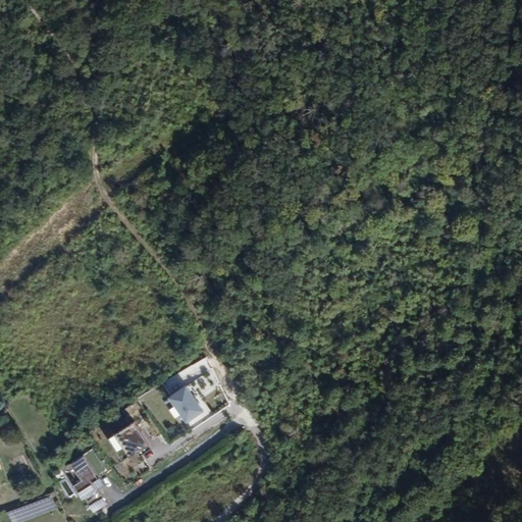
[(208,360),(162,379),(174,408),(171,409),(179,426),(204,415),(190,383),(204,377),(209,389),(219,384),(208,360)]
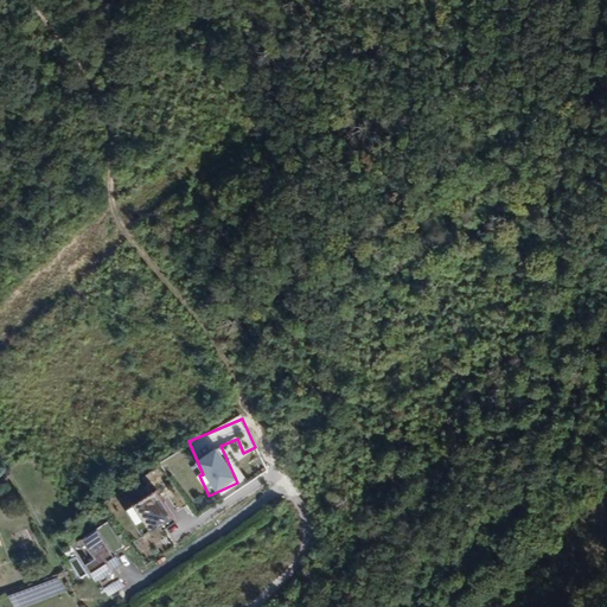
[(140,535),(172,521),(160,492),(127,508),(140,535)]
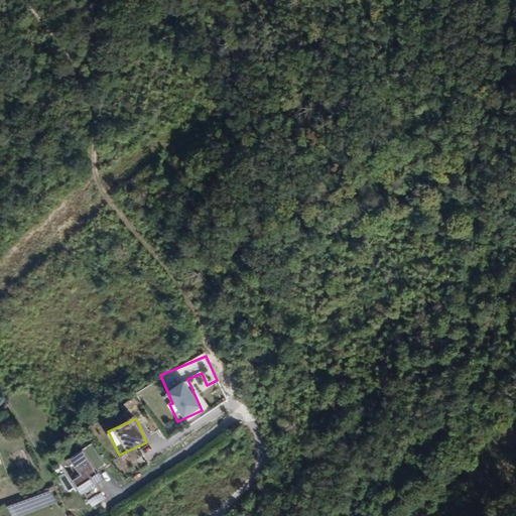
[(157,441),(141,448),(146,461),(162,453),(157,441)]
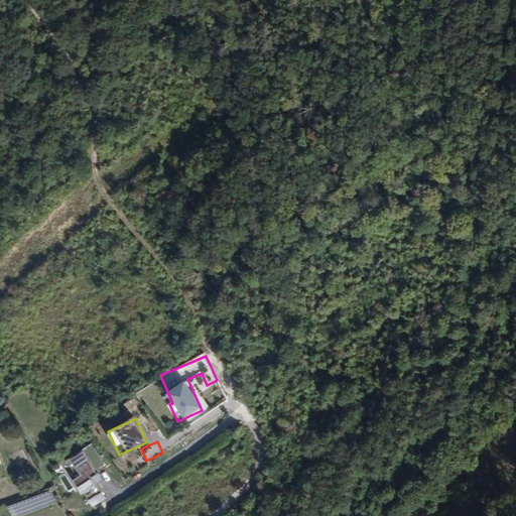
[(63,461),(87,509),(106,501),(101,490),(104,488),(87,450),(63,461)]
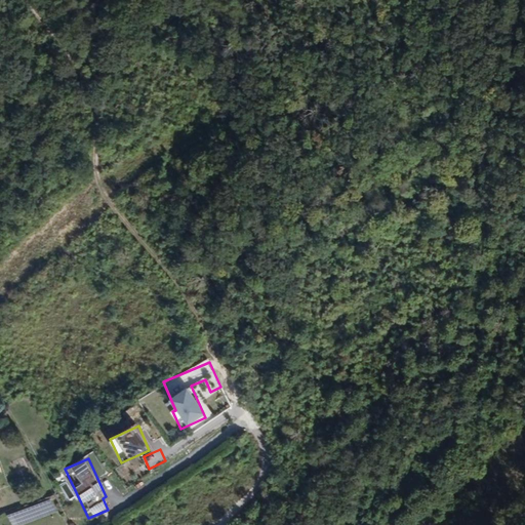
[(61,486),(69,497),(74,494),(67,482),(61,486)]
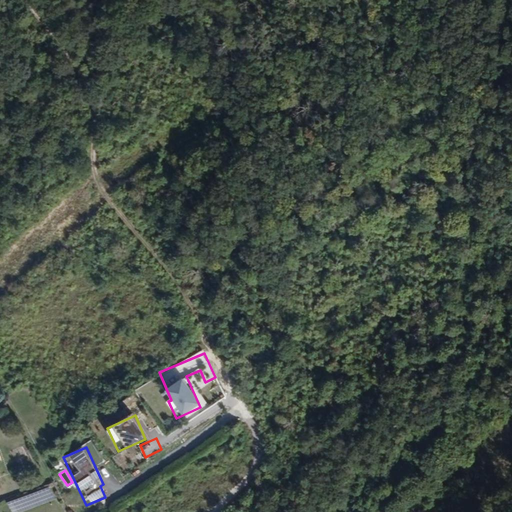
[(50,486),(7,502),(11,511),(20,511),(55,499),(50,486)]
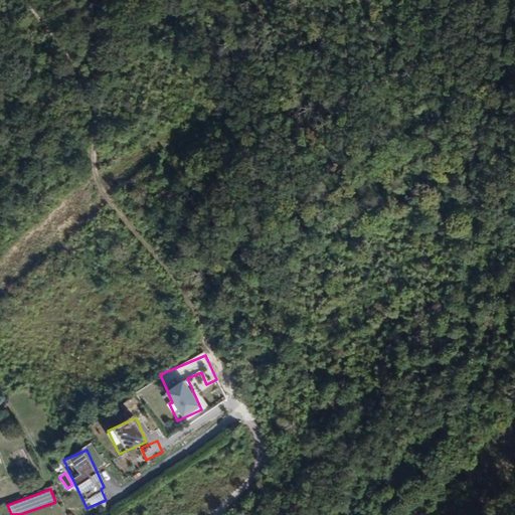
All buildings are outlined.
